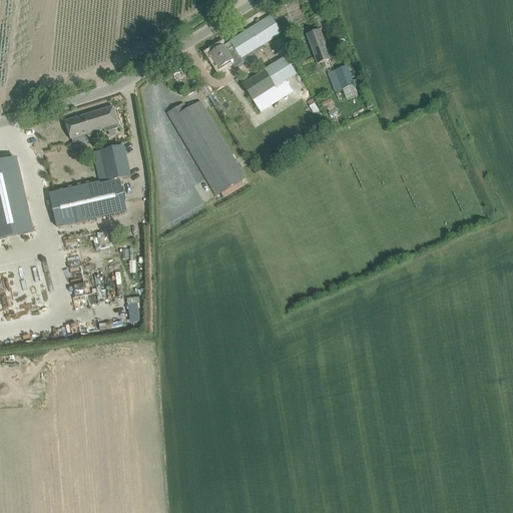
[(223,46),(219,48),(210,54),(219,68),(232,60),(233,63),(282,34),(271,16),(230,42),(223,47),(223,46)]
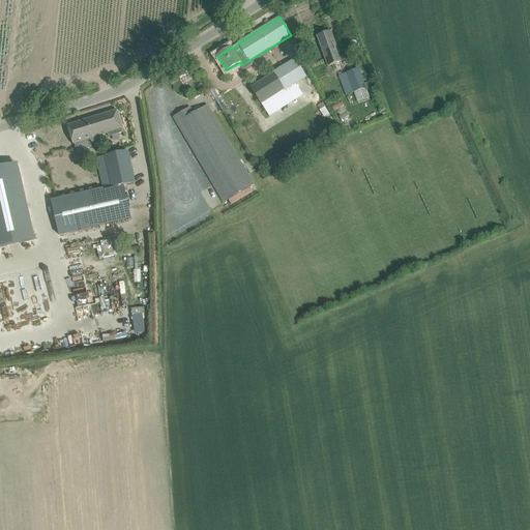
[(341,60),(330,30),(316,36),(327,65),(341,60)]
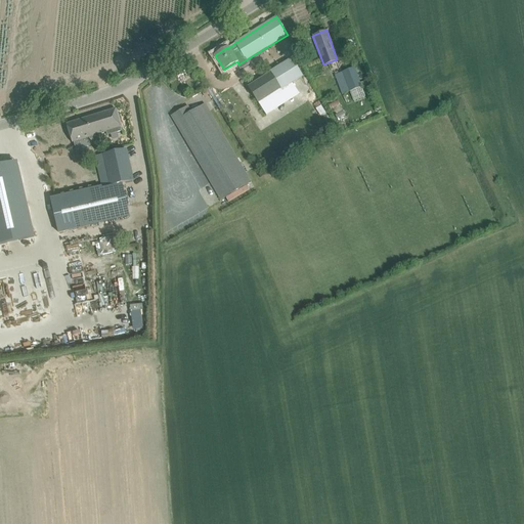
[(289,83),(278,67),(268,73),(269,74),(247,88),(256,102),(289,83)]
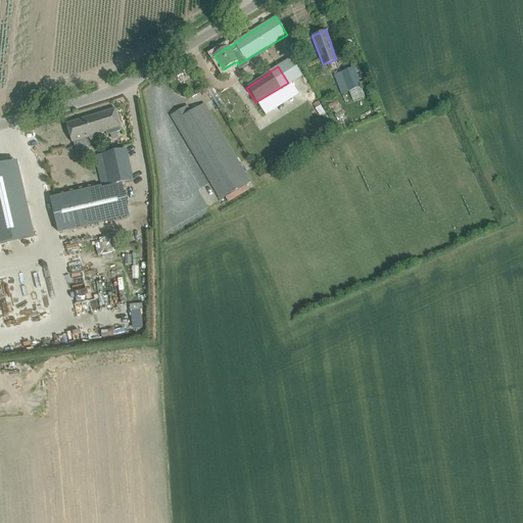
[(354,66),(334,75),(341,93),(362,86),(354,66)]
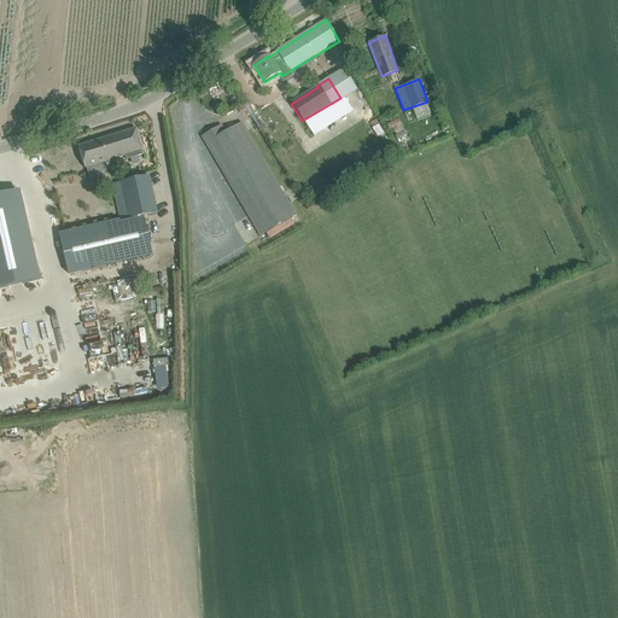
[(217,128),(202,138),(261,235),(296,215),(242,123),(222,134),(217,128)]
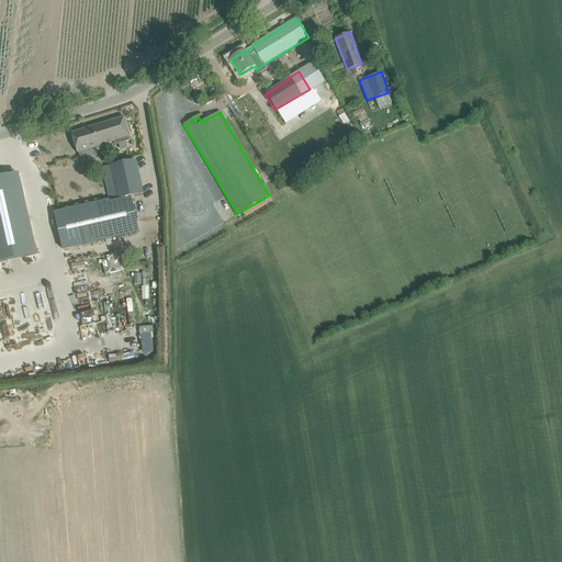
[(131,141),(124,117),(71,134),(77,153),(79,153),(81,158),(82,160),(101,155),(100,152),(99,147),(114,142),(114,145),(131,141)]
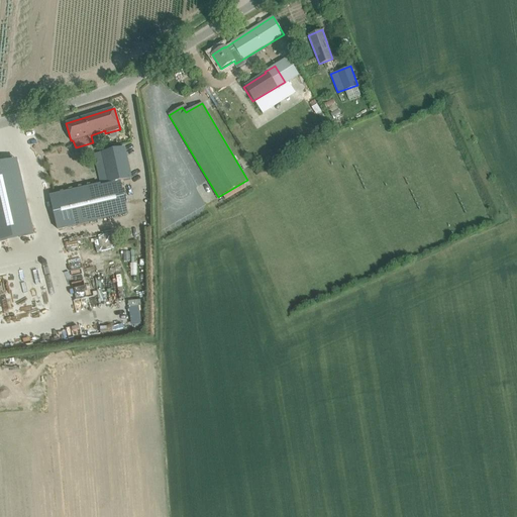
[(128,213),(120,182),(131,179),(124,147),(102,152),(104,161),(96,163),(101,185),(49,196),(58,229),(128,213)]
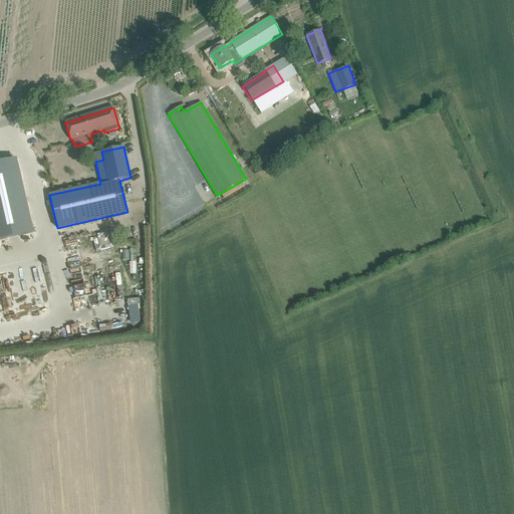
[(0,240),(33,233),(18,164),(0,168),(0,240)]
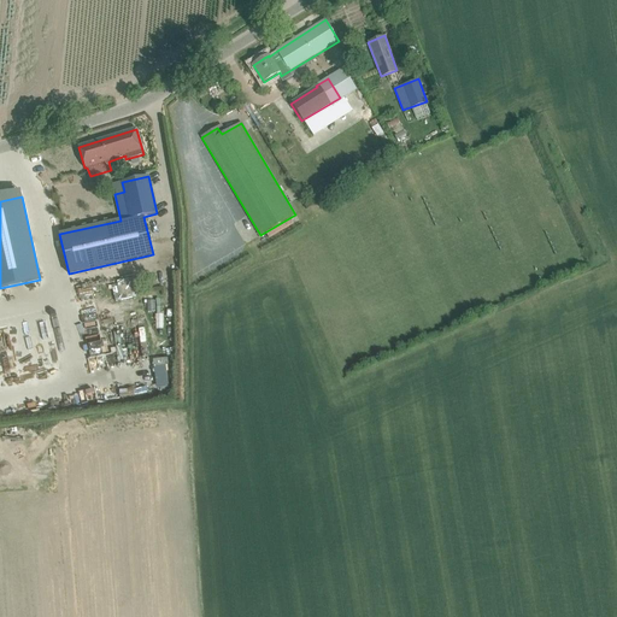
[(117,287),(122,299),(139,292),(134,280),(117,287)]
